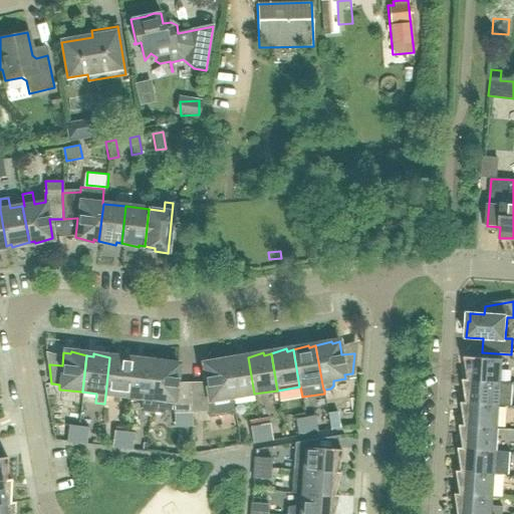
[(115,359),(109,357),(104,404),(105,395),(129,398),(133,360),(116,356),(115,359)]
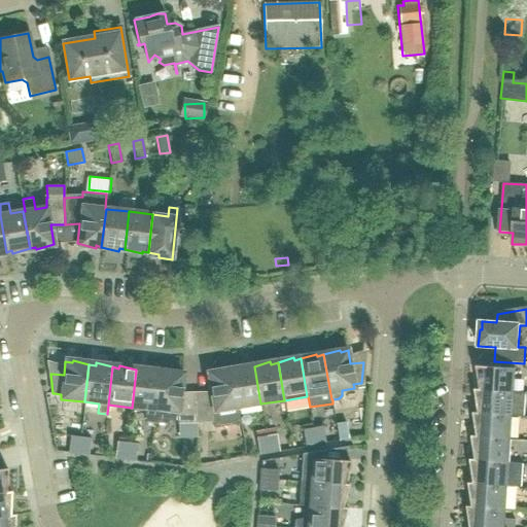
[(238,408),(260,403),(254,366),(248,369),(247,365),(232,371),(238,408)]
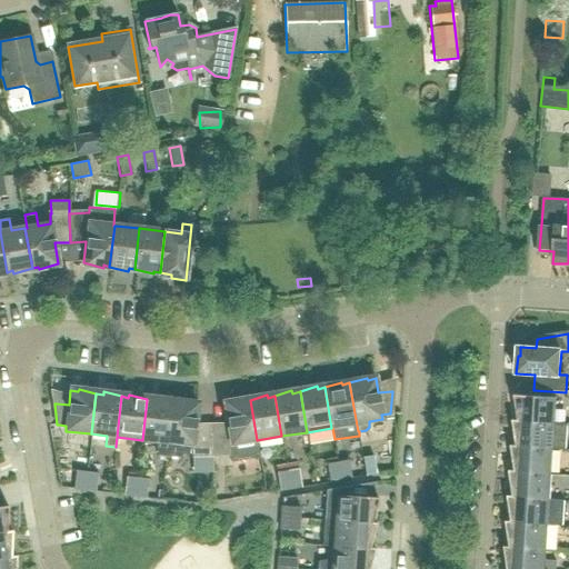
[(518,421),(555,425),(557,398),(515,396),(518,421)]
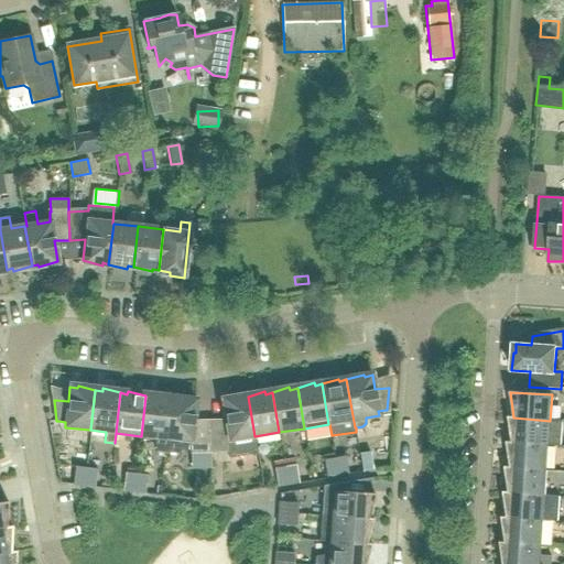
[(158,451),(164,452),(170,399),(153,394),(152,397),(145,396),(141,436),(154,437),(158,451)]
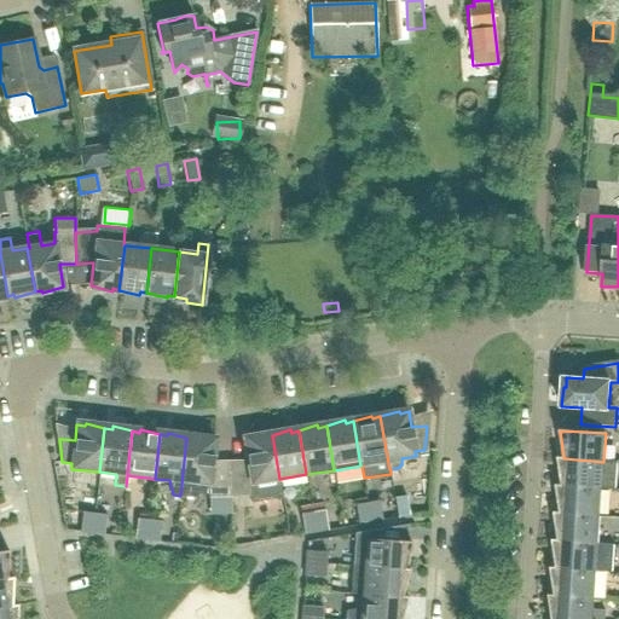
[(230,463),(231,495),(252,495),(252,484),(279,479),(272,435),(264,438),(264,434),(243,440),(248,463),(230,463)]
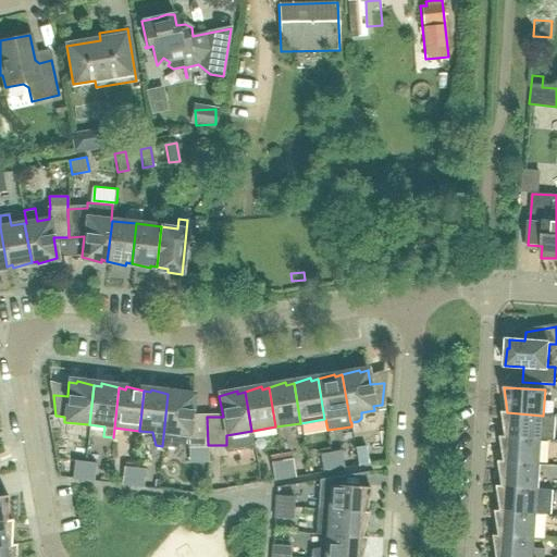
[(175,395),(168,394),(162,446),(174,447),(178,444),(188,445),(188,446),(208,445),(207,417),(192,417),(194,397),(175,392),(175,395)]
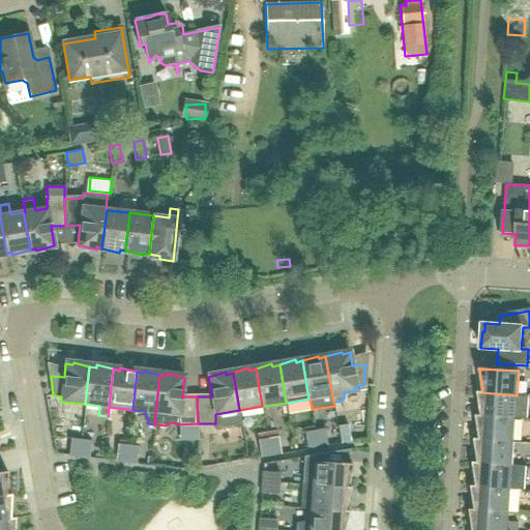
[(529,395),(517,395),(482,392),(477,391),(481,415),(481,416),(516,418),(528,419),(529,395)]
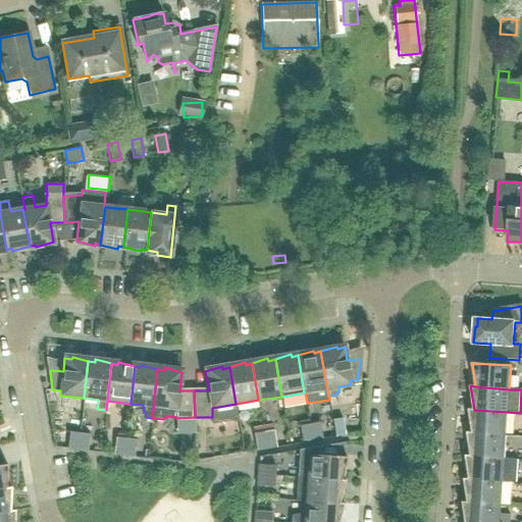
[(506,435),(508,412),(474,410),(474,409),(469,409),(472,432),(472,433),(506,435)]
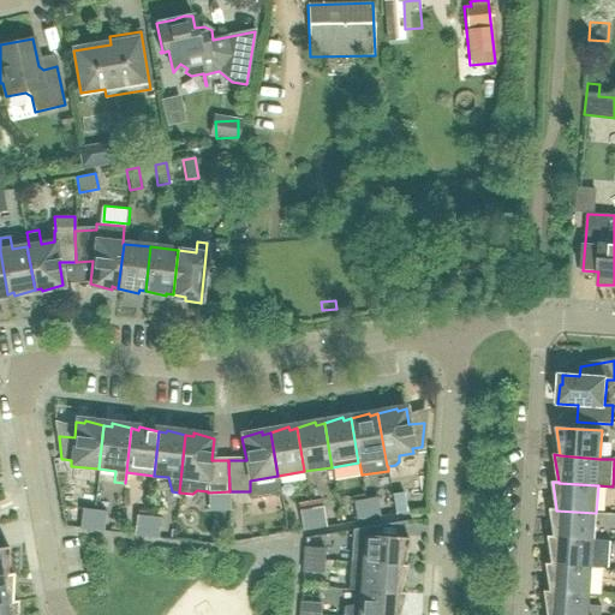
[(395,515),(407,513),(404,493),(392,495),(395,515)]
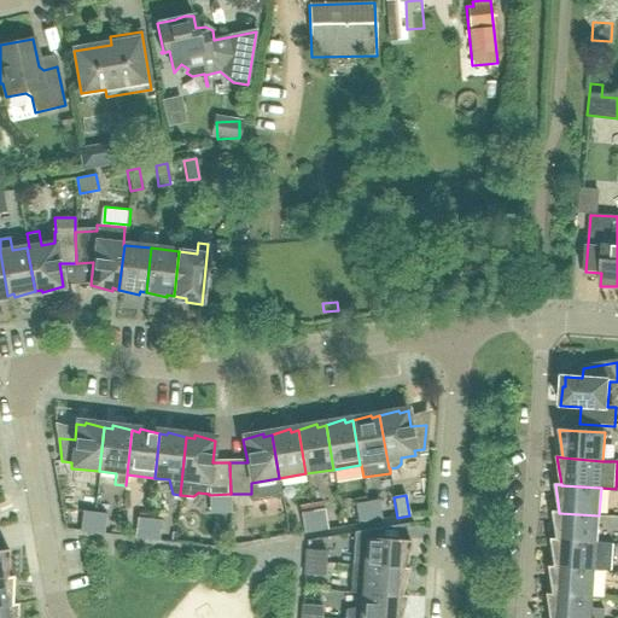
[(378,500),(366,502),(369,522),(382,520),(378,500)]
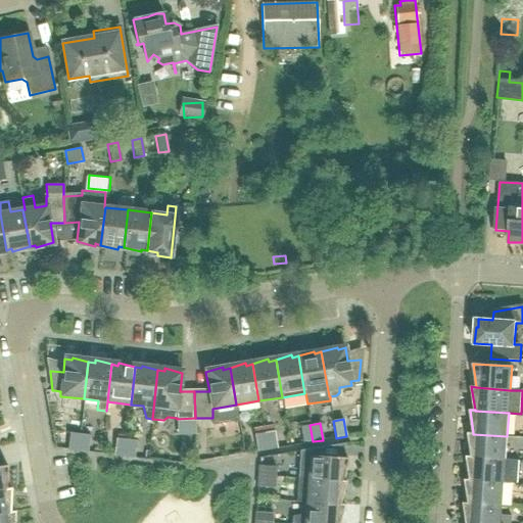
[(302,443),(313,441),(310,425),(299,426),(302,443)]
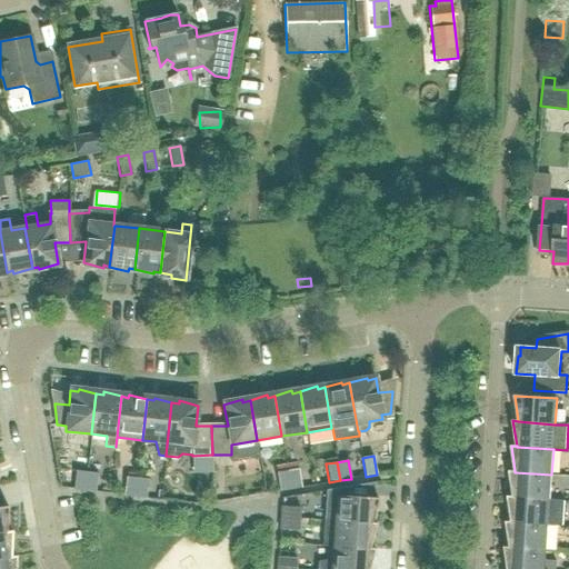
[(290,489),(301,487),(298,469),(287,471),(290,489)]
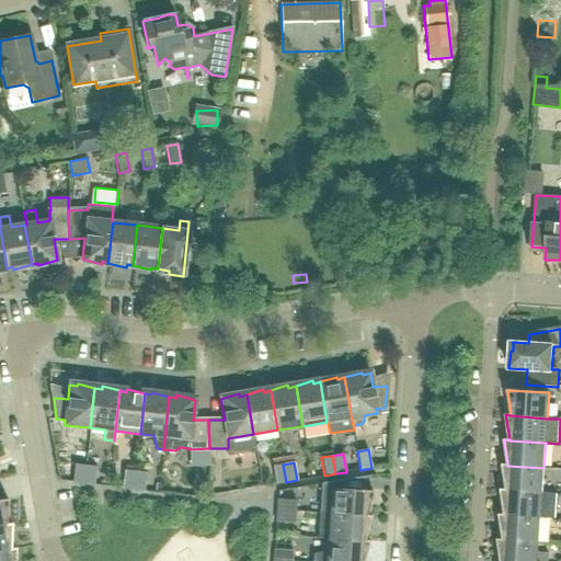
[(72,482),(83,484),(86,466),(75,465),(72,482)]
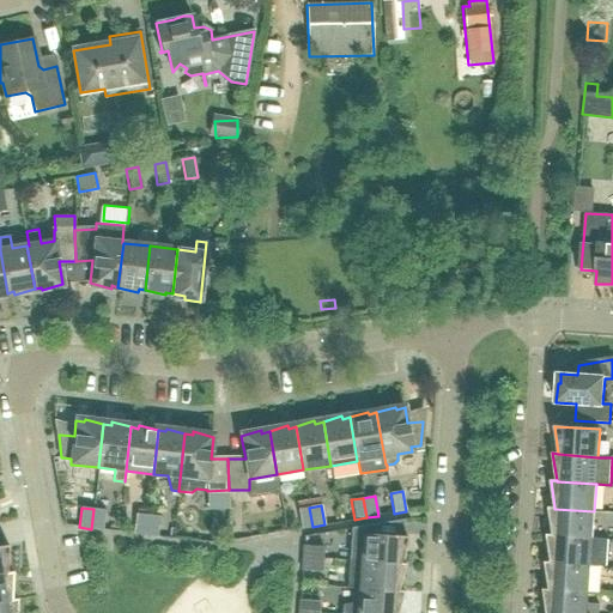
[(301,529),(313,527),(309,508),(298,509),(301,529)]
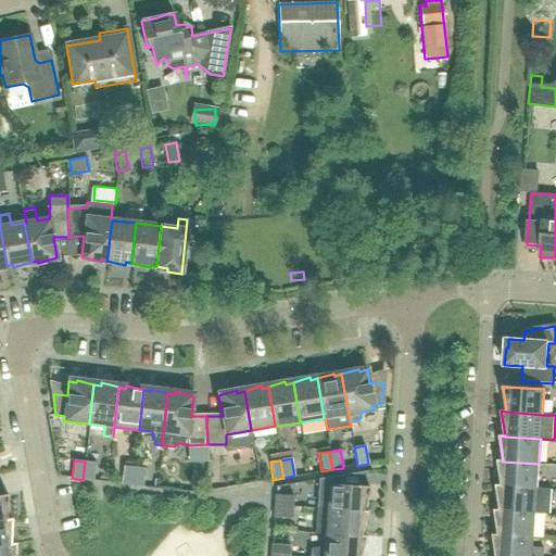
[(538,488),(539,464),(503,462),(503,460),(497,460),(502,485),(538,489),(538,488)]
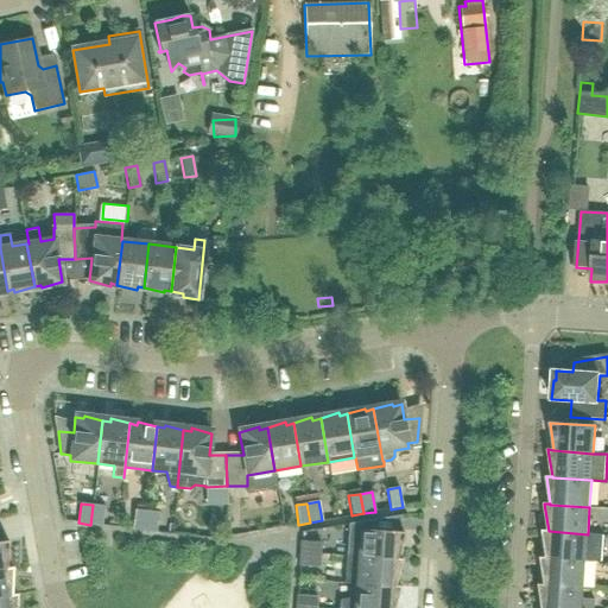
[(105,506),(93,505),(90,525),(102,526),(105,506)]
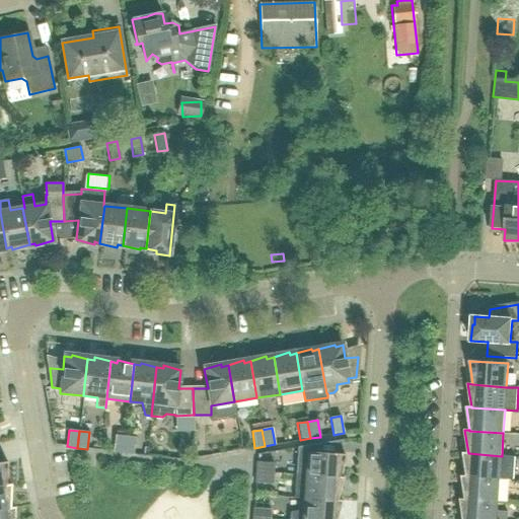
[(113,452),(123,453),(125,436),(115,435),(113,452)]
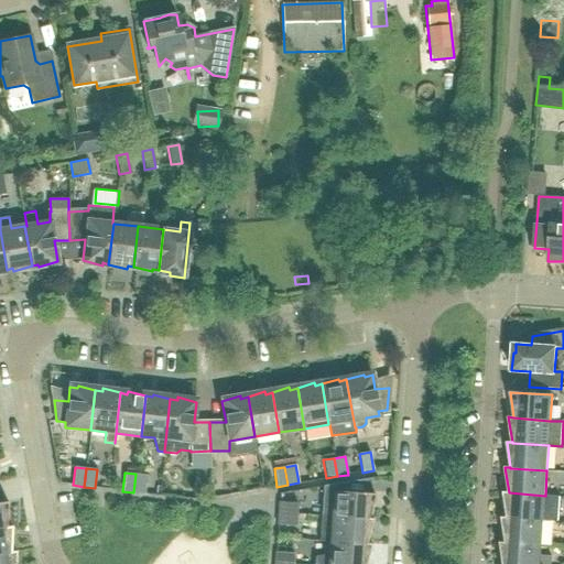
[(147,475),(136,474),(133,492),(144,494),(147,475)]
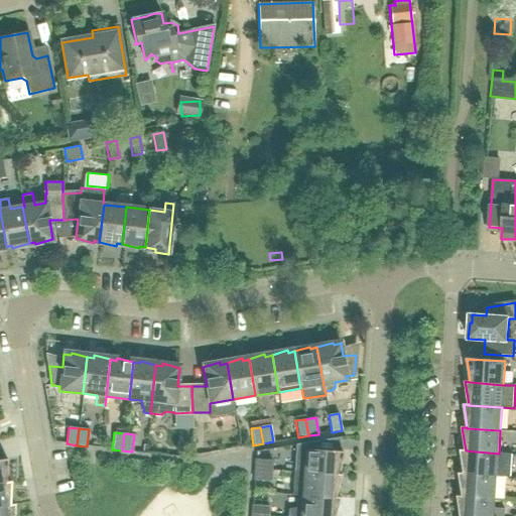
[(336,475),(343,452),(339,452),(340,437),(295,444),(295,445),(293,473),(336,475)]
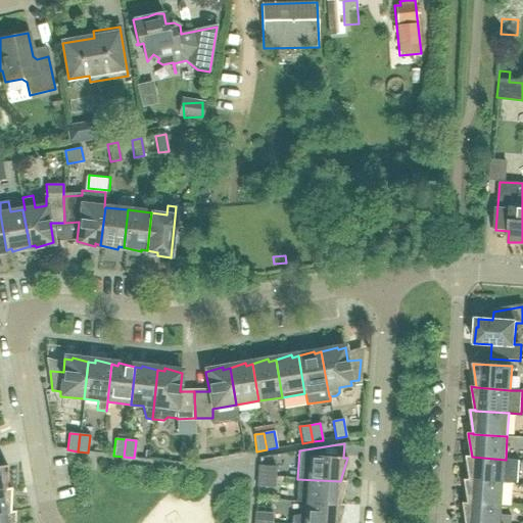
[(467,457),(470,480),(504,483),(504,481),(519,482),(520,460),(506,459),(506,460),(472,457),(467,457)]
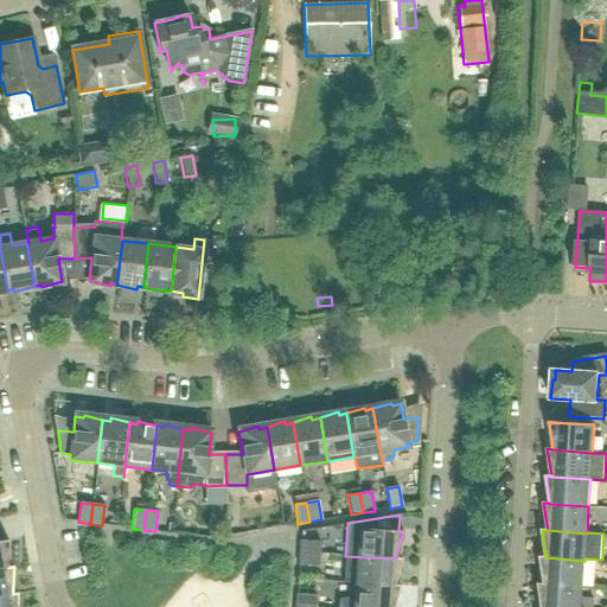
[(300,541),(299,553),(319,554),(320,542),(300,541)]
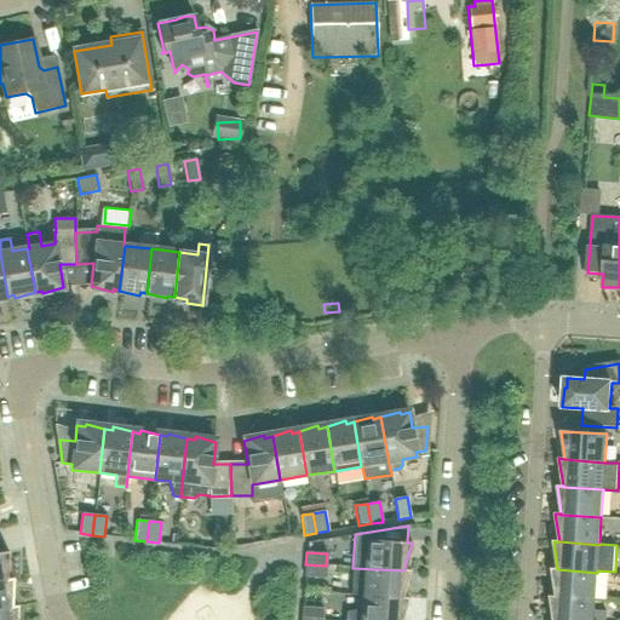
[(326,578),(326,566),(305,564),(304,577),(326,578)]
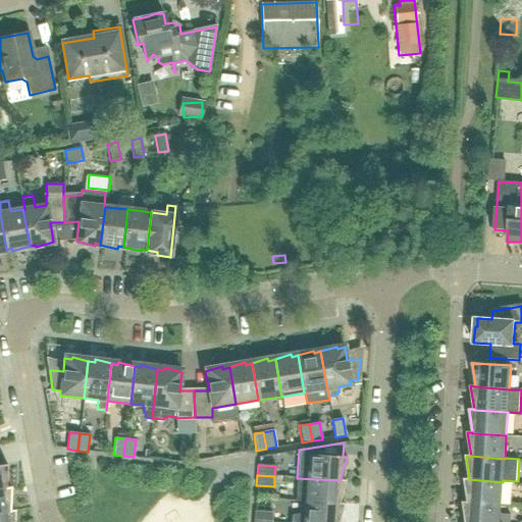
[(296,502),(305,502),(338,504),(338,503),(345,480),(340,480),(297,478),(296,502)]
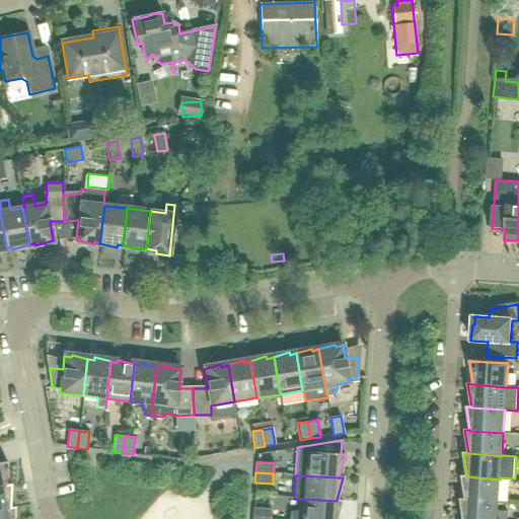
[(499,502),(500,479),(466,476),(461,475),(465,499),(465,500),(499,502)]
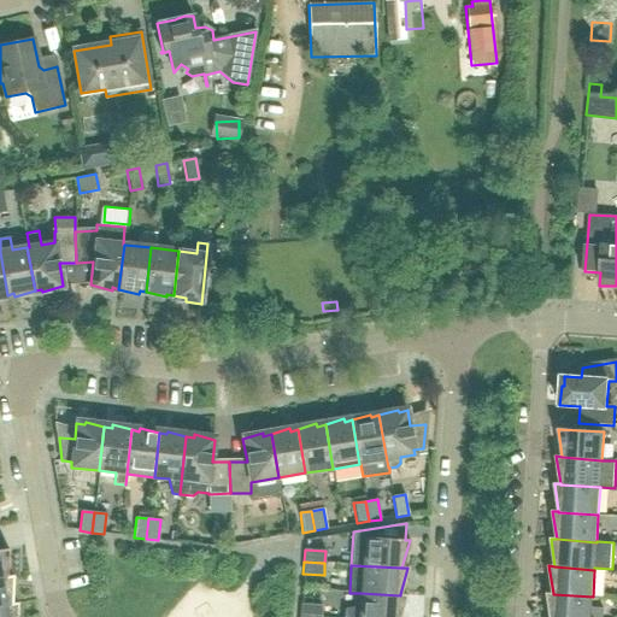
[(12,576),(7,577),(0,579),(0,606),(12,605),(12,604),(12,576)]
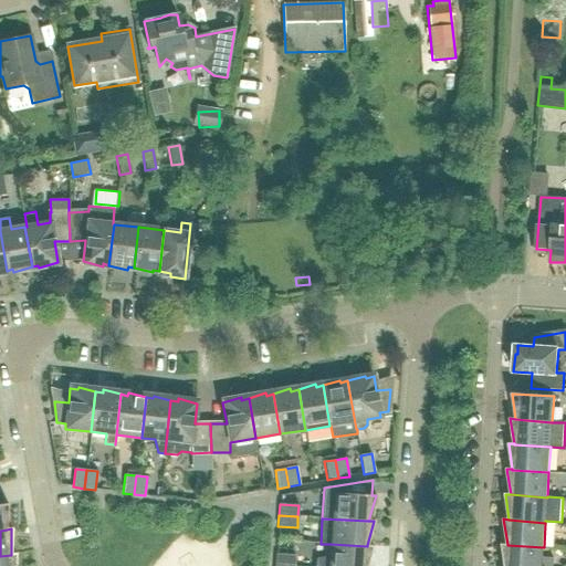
[(366,565),(373,546),(367,545),(367,546),(331,544),(328,565),(366,565)]
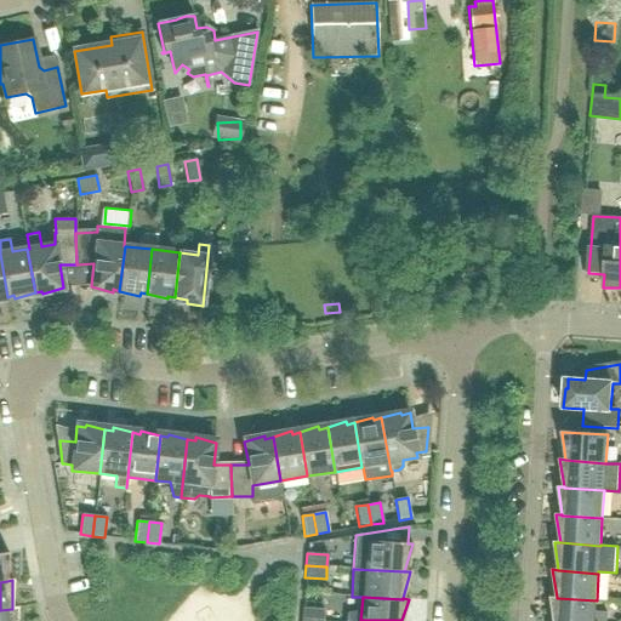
[(596,611),(597,600),(557,598),(557,597),(551,597),(553,620),(608,620),(609,611),(596,611)]
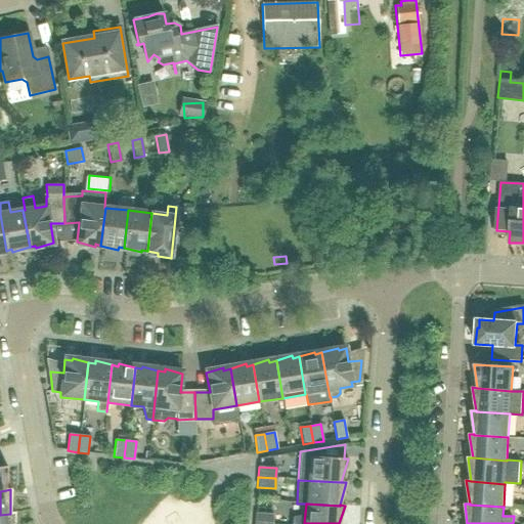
[(0,523),(13,523),(14,512),(10,513),(10,514),(0,515),(0,523)]
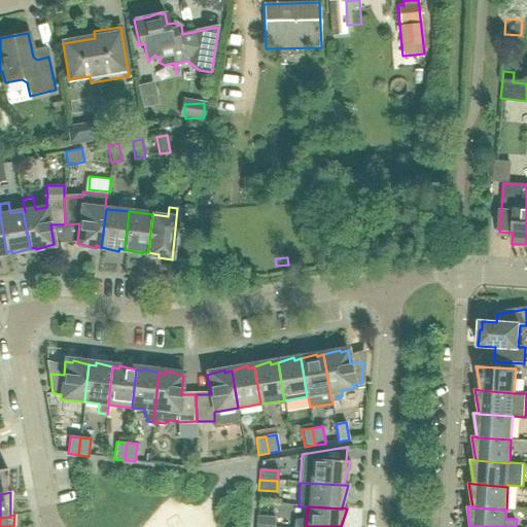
[(257,516),(256,526),(261,526),(274,526),(275,518),(257,516)]
